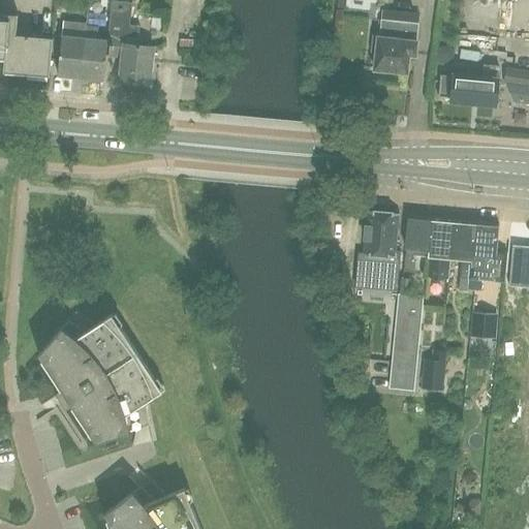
[(113,0),(109,35),(111,35),(109,55),(123,57),(121,81),(134,82),(136,85),(145,86),(147,84),(150,84),(153,47),(138,45),(139,26),(130,25),(132,2),(113,0)]
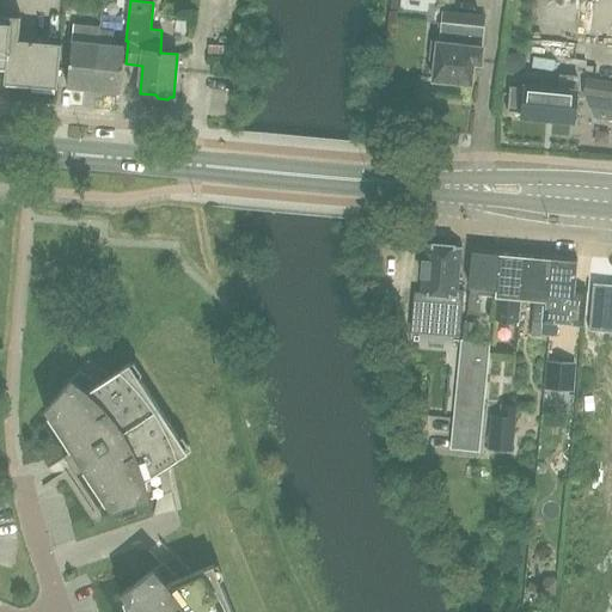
[(586,24),(586,0),(536,0),(536,7),(551,8),(550,22),(586,24)]
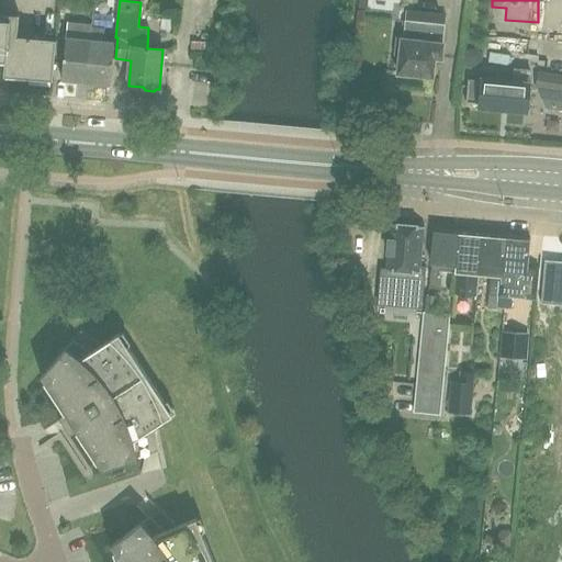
[(441,59),(446,15),(406,11),(405,21),(404,21),(403,40),(396,38),(394,54),(398,55),(397,74),(433,77),(435,58),(441,59)]
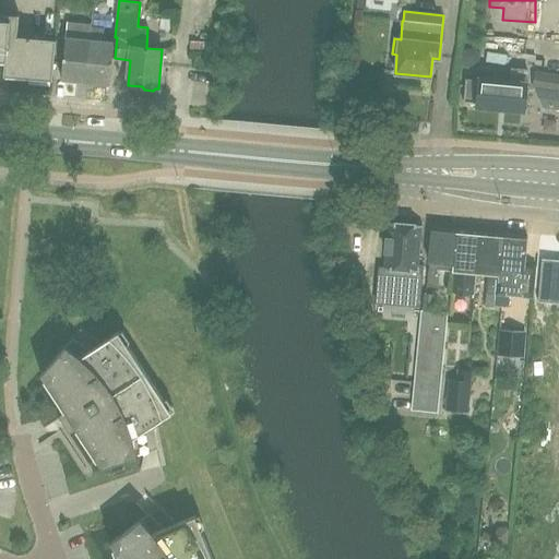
[(20,15),(0,13),(0,58),(7,59),(4,75),(52,79),(56,39),(18,36),(20,15)]
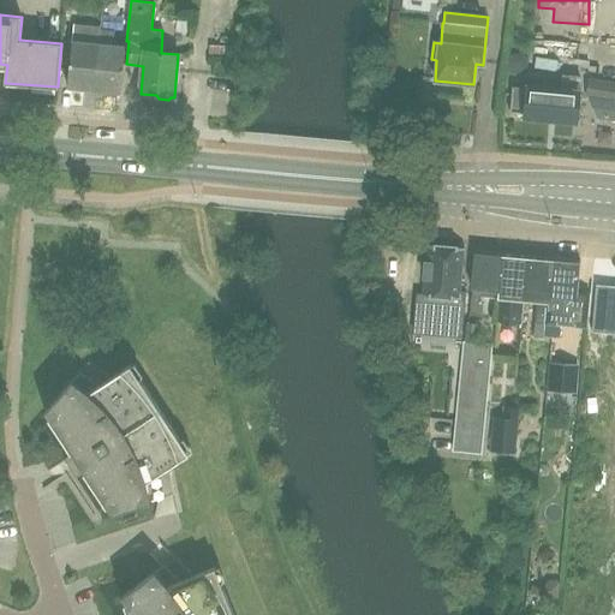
[(100,43),(101,29),(75,25),(69,87),(95,89),(100,43)]
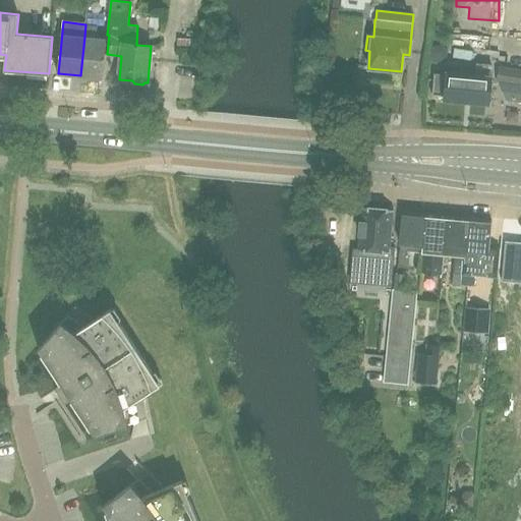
[(85,24),(84,37),(80,75),(103,78),(107,39),(96,38),(97,25),(85,24)]
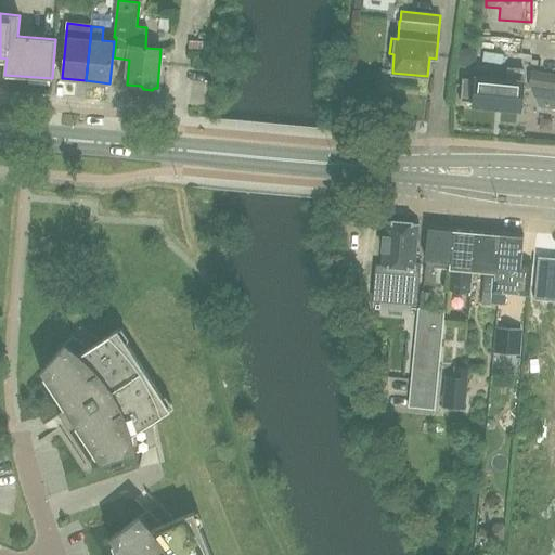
[(519,111),(523,72),(507,71),(506,82),(462,79),(460,102),(474,103),(473,106),(519,111)]
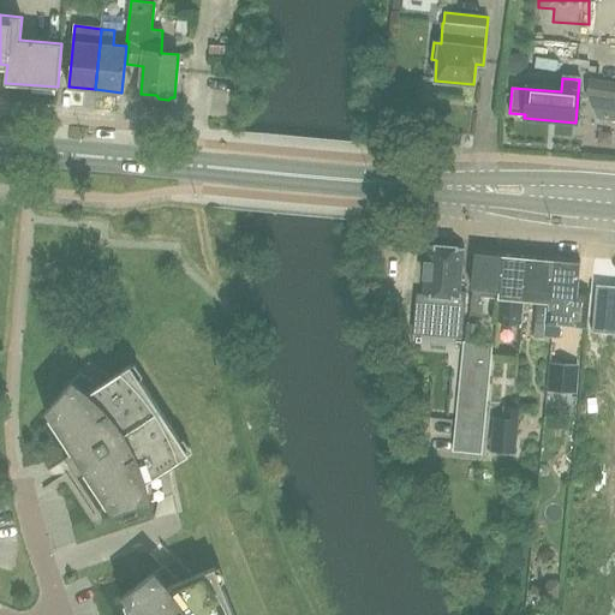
[(614,102),(614,93),(614,83),(590,79),(587,96),(614,102)]
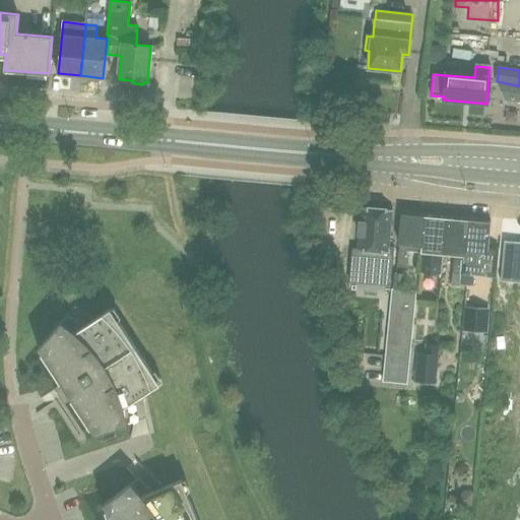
[(392,210),(361,207),(356,250),(352,250),(351,267),(374,269),(373,281),(391,282),(394,247),(389,247),(392,210)]
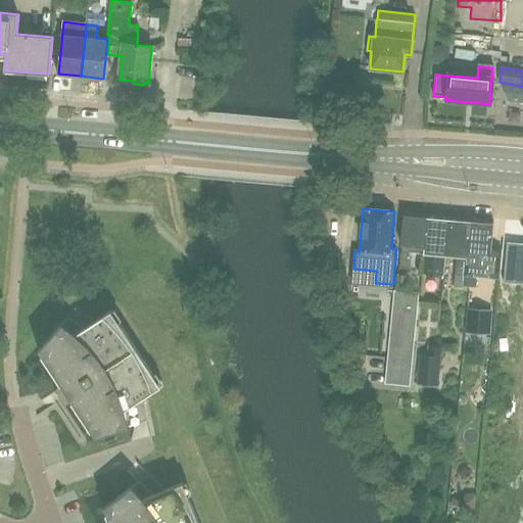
[(411,251),(424,252),(424,247),(427,215),(405,212),(401,245),(399,267),(410,268),(411,251)]
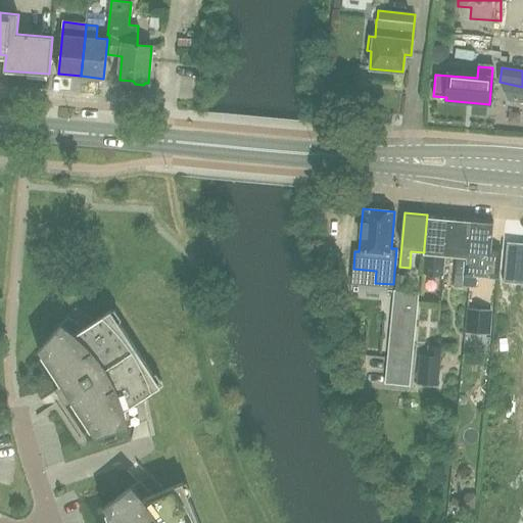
[(427,215),(424,247),(424,252),(422,274),(443,276),(445,254),(446,254),(447,249),(445,249),(448,217),(427,215)]
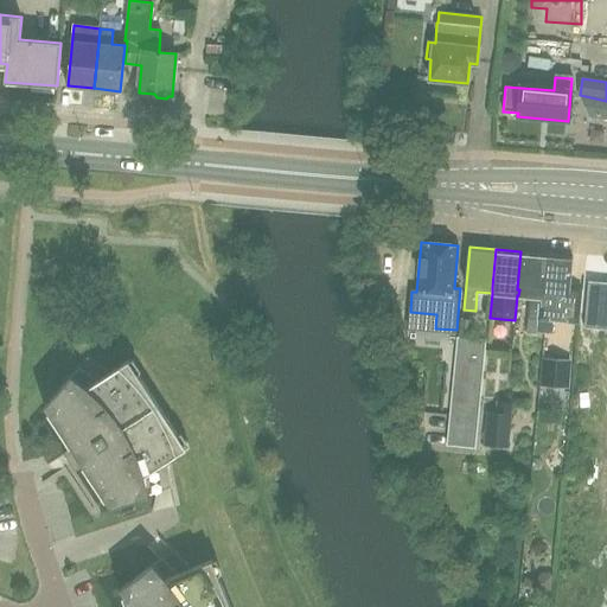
[(542,292),(545,253),(521,251),(517,289),(519,289),(518,295),(531,296),(528,332),(535,333),(538,305),(542,292)]
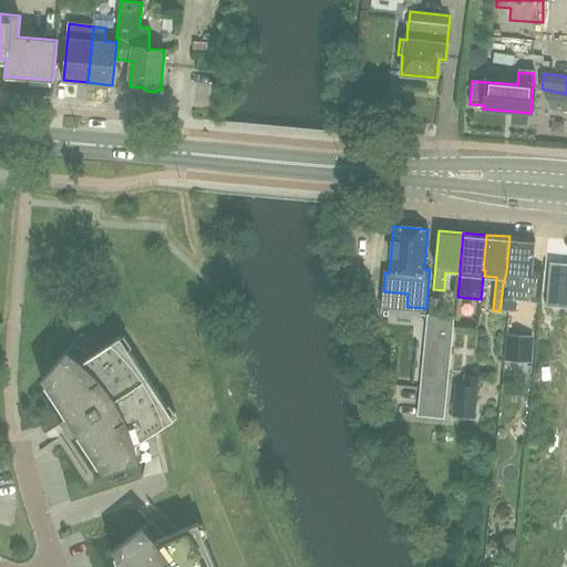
[(500,311),(515,312),(516,301),(542,303),(544,271),(532,270),(534,238),(509,236),(506,272),(503,285),(500,311)]
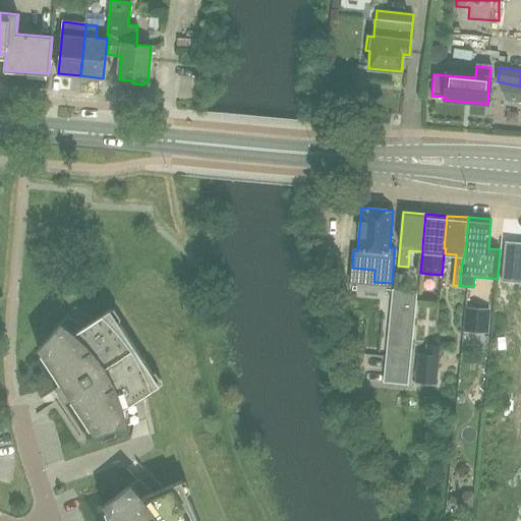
[(404,290),(405,275),(395,274),(394,289),(404,290)]
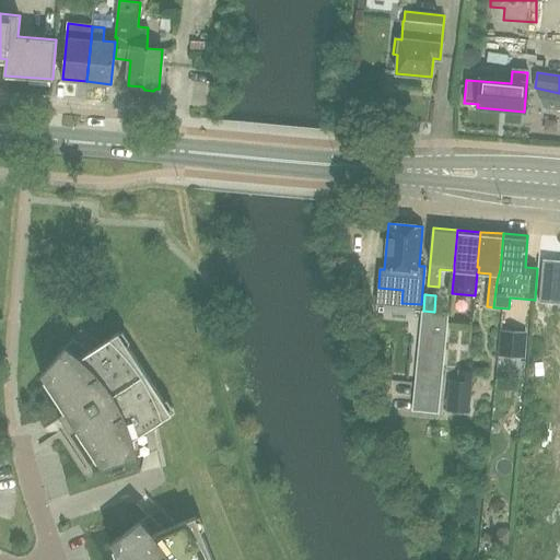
[(435,334),(422,333),(417,383),(441,385),(446,329),(435,328),(435,334)]
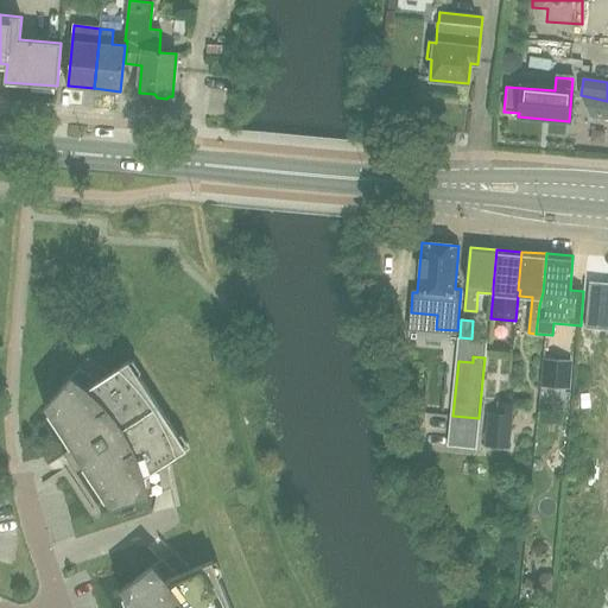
[(111,374),(88,359),(44,407),(49,415),(48,416),(70,450),(64,454),(76,474),(83,469),(105,504),(107,504),(111,510),(165,493),(173,489),(168,463),(187,451),(130,362),(111,374)]
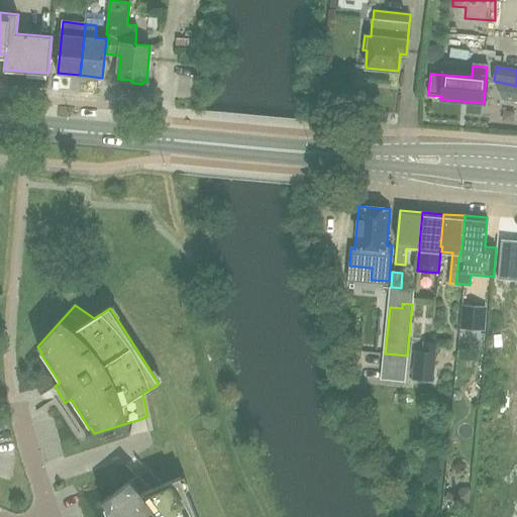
[(460,328),(484,330),(486,308),(462,306),(460,328)]
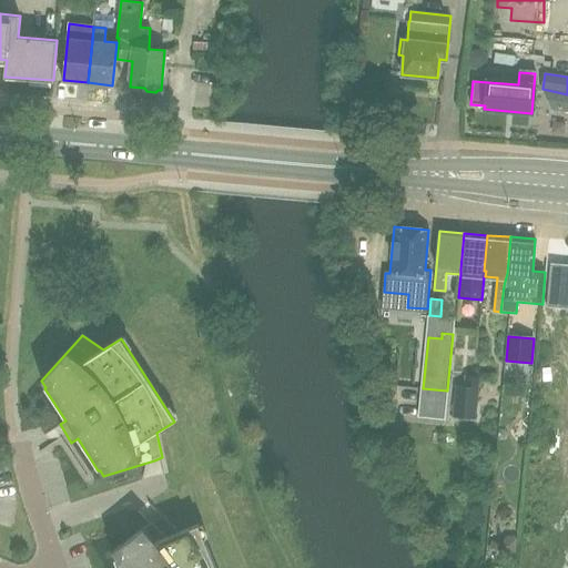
[(453,417),(475,419),(479,377),(465,376),(464,388),(456,387),(453,417)]
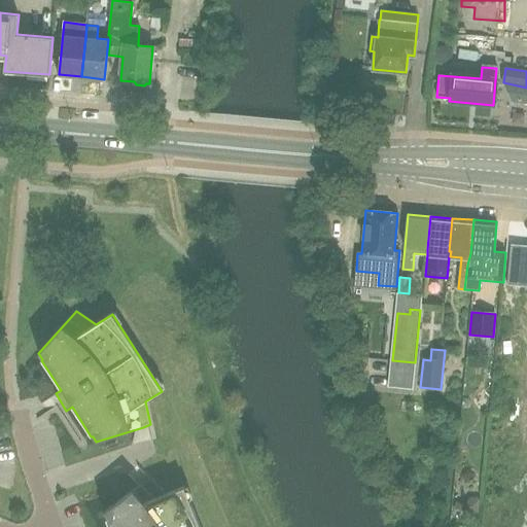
[(415,362),(392,360),(390,387),(413,389),(415,362)]
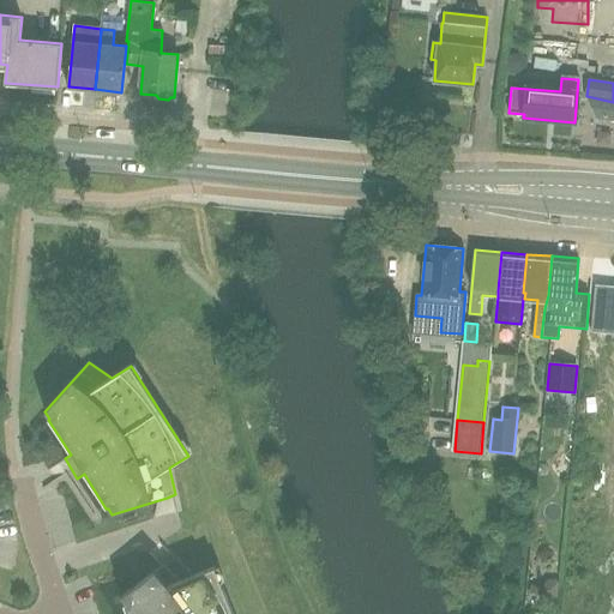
[(193,576),(175,557),(121,596),(125,605),(124,605),(126,613),(233,613),(215,567),(193,576)]
